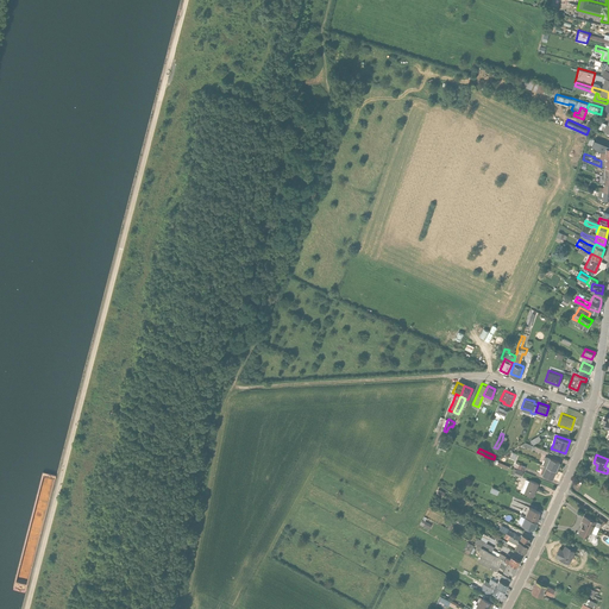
[(546,464),(557,469),(560,460),(550,456),(546,464)]
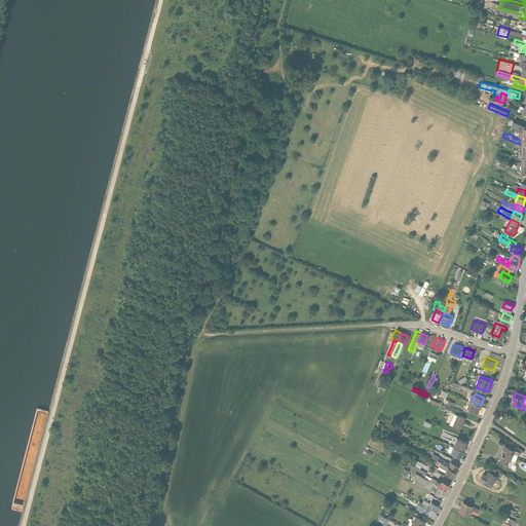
[(472,401),(468,408),(478,412),(481,405),(472,401)]
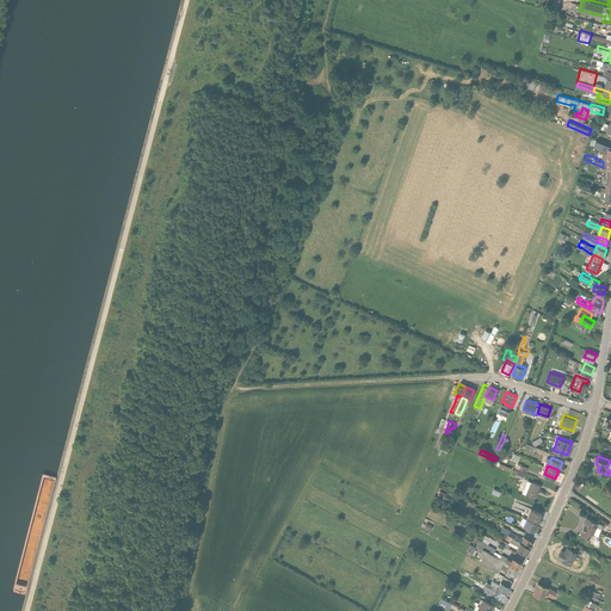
[(531,480),(526,493),(536,497),(541,483),(531,480)]
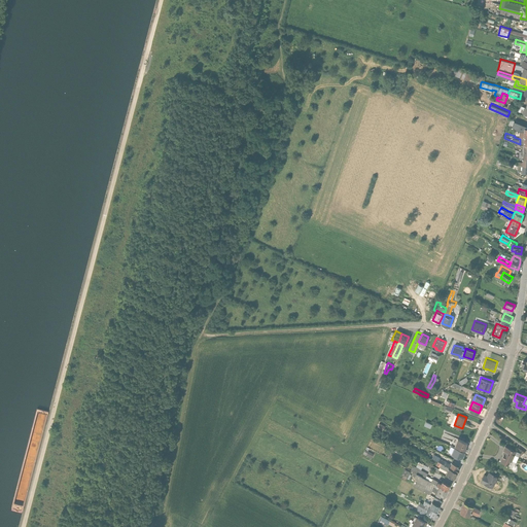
[(457,437),(454,445),(464,450),(465,446),(464,446),(466,441),(457,436),(457,437)]
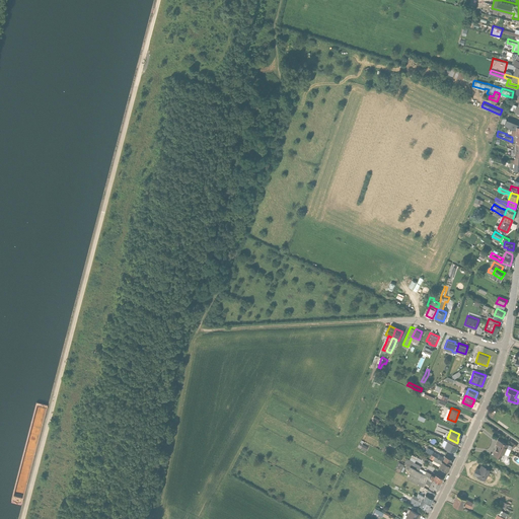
[(457,443),(447,438),(444,445),(451,448),(452,447),(455,448),(457,443)]
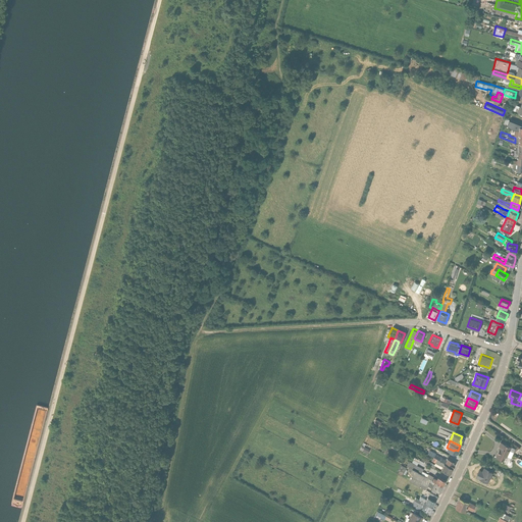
[(508,455),(512,446),(501,440),(499,445),(501,446),(496,455),(507,461),(509,462),(511,457),(510,456),(508,455)]
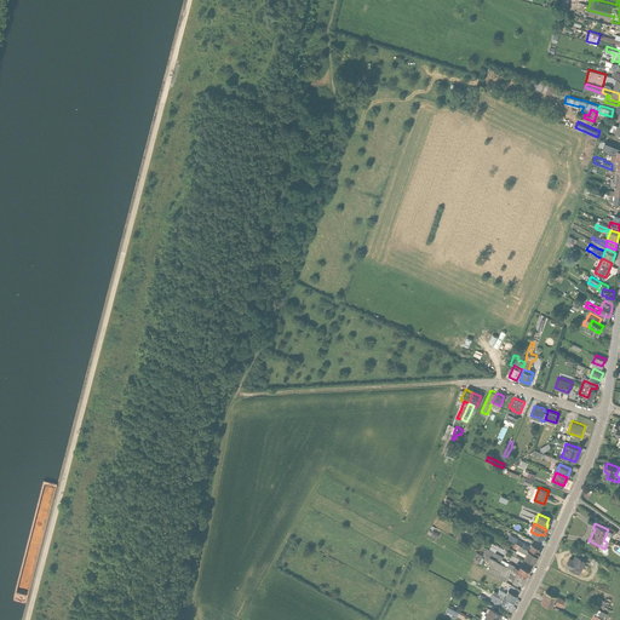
[(528,549),(529,545),(524,543),(516,538),(517,537),(514,534),(511,539),(515,541),(518,544),(522,545),(527,547),(528,549)]
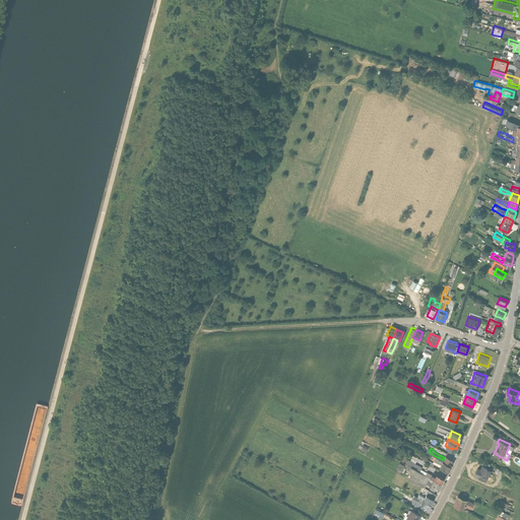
[(432,461),(434,462),(439,465),(442,459),(438,457),(435,456),(432,454),(430,458),(433,459),(432,461)]
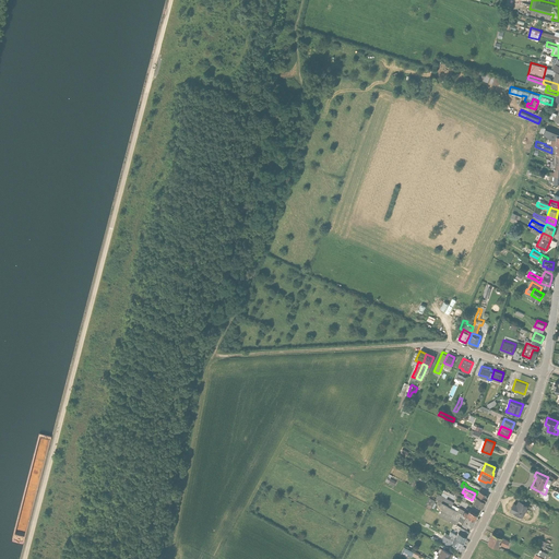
[(477,491),(476,495),(484,499),(487,495),(485,494),(485,492),(478,489),(477,491)]
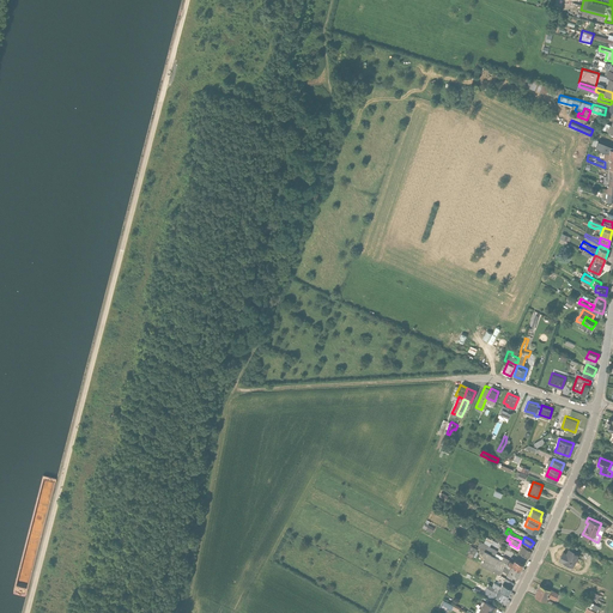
[(510,564),(513,560),(509,558),(503,554),(503,556),(496,552),(497,550),(480,540),(477,546),(480,547),(484,550),(490,552),(497,557),(507,562),(510,564)]
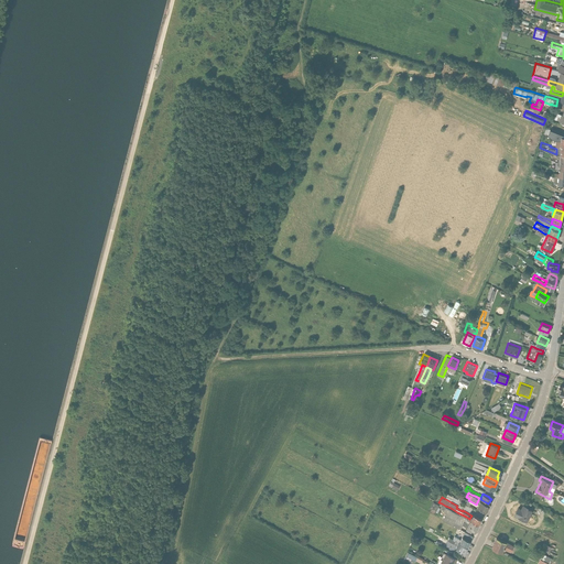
[(480,499),(479,498),(476,505),(485,510),(488,503),(480,499)]
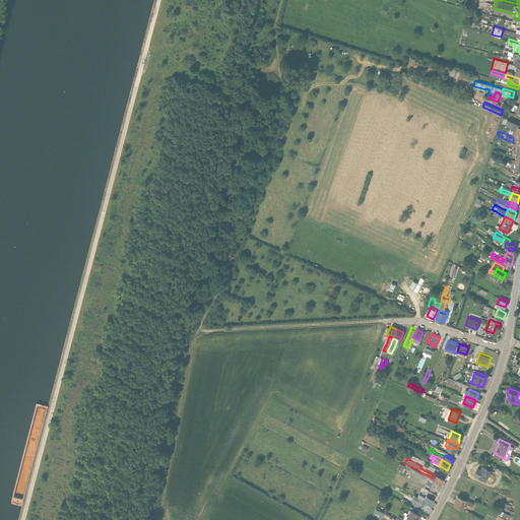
[(399,462),(396,467),(401,470),(404,465),(399,462)]
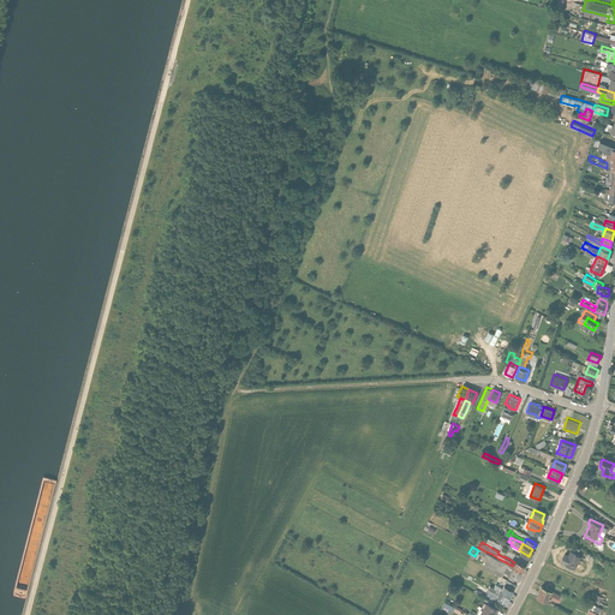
[(565,551),(561,561),(575,567),(581,555),(575,553),(577,551),(571,548),(568,553),(565,551)]
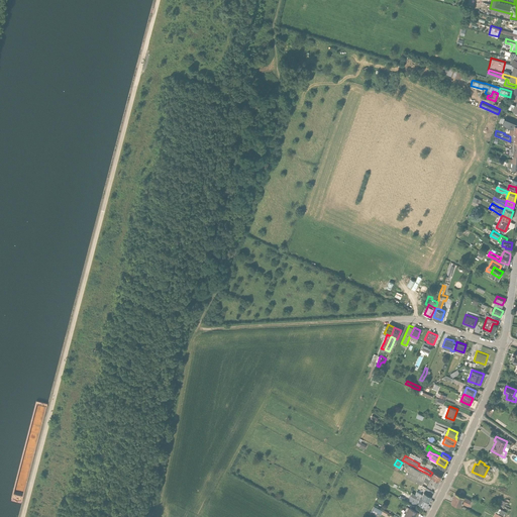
[(408,463),(405,461),(403,463),(405,464),(404,466),(406,467),(409,469),(408,471),(406,475),(414,480),(421,484),(423,480),(426,482),(430,476),(427,474),(419,470),(413,466),(408,463)]
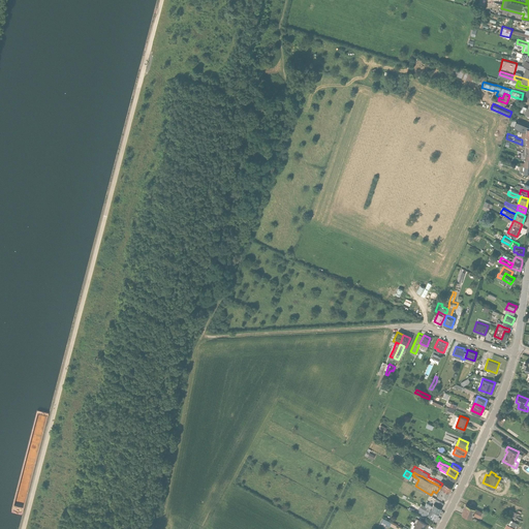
[(440,487),(448,491),(450,486),(443,481),(442,484),(440,487)]
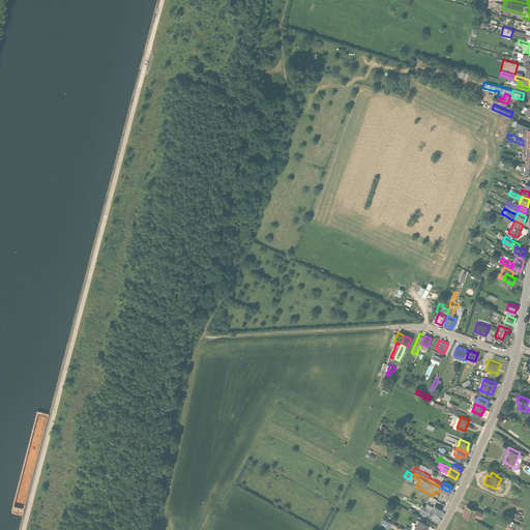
[(441,488),(437,494),(437,495),(442,497),(445,498),(449,492),(441,488)]
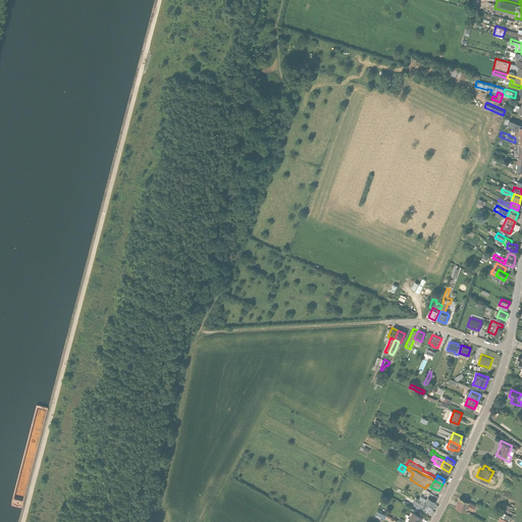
[(428,491),(427,496),(434,499),(434,500),(437,494),(429,490),(428,491)]
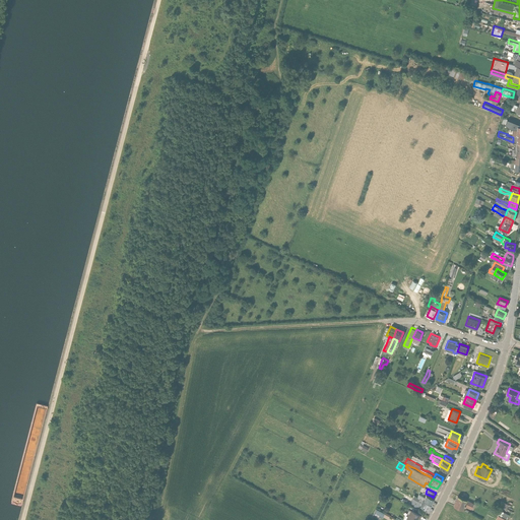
[(404,494),(401,500),(408,504),(411,498),(404,494)]
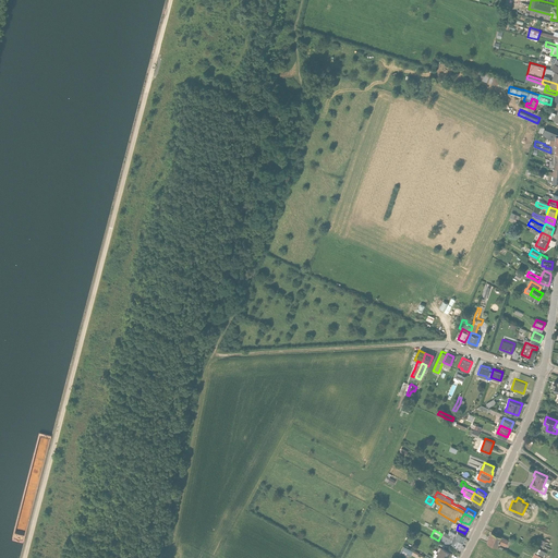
[(457,530),(455,532),(453,535),(461,540),(464,533),(457,530)]
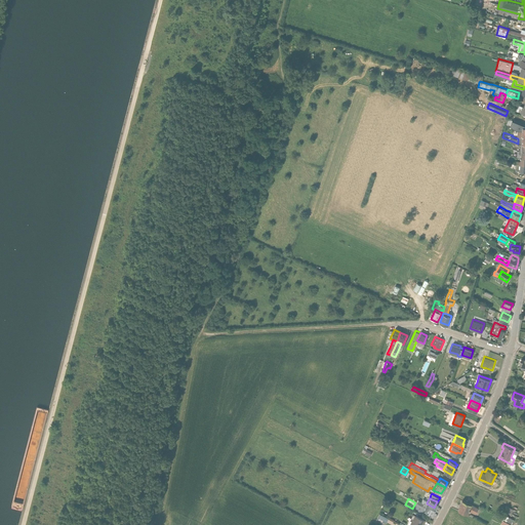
[(469,508),(471,503),(461,498),(457,509),(468,514),(469,510),(470,509),(469,508)]
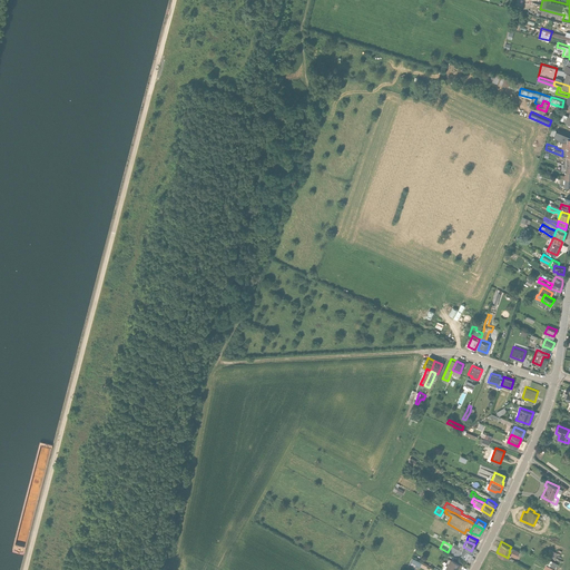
[(463,547),(461,550),(460,552),(469,557),(471,551),(463,547)]
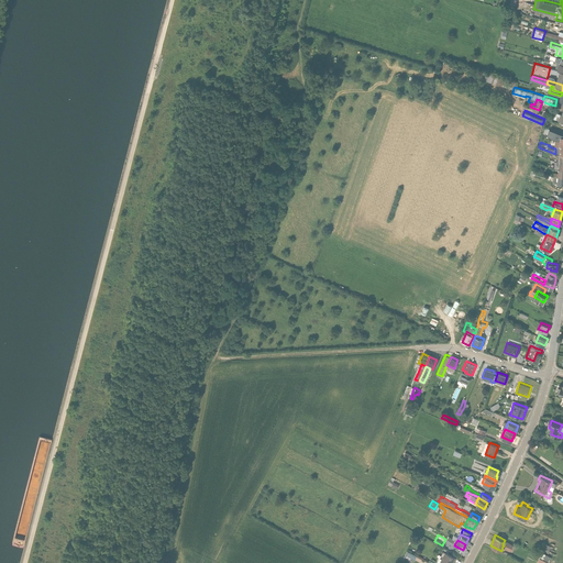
[(504,545),(503,547),(509,550),(512,543),(505,540),(503,544),(504,545)]
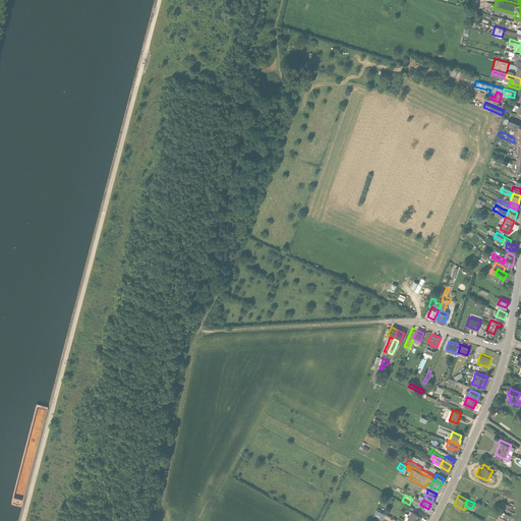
[(375,509),(372,516),(379,519),(380,516),(383,518),(385,513),(375,509)]
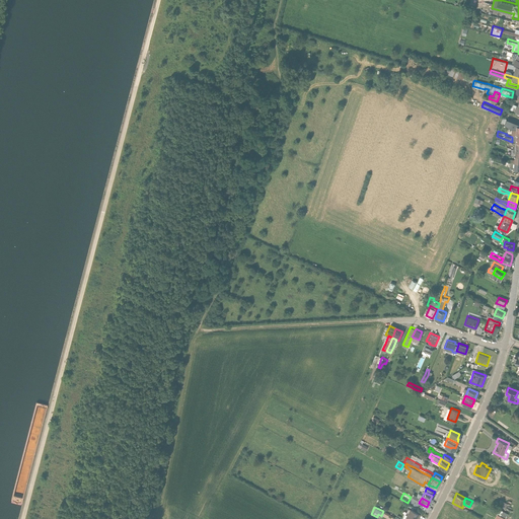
[(410,508),(403,518),(405,518),(415,518),(417,516),(419,517),(420,513),(410,508)]
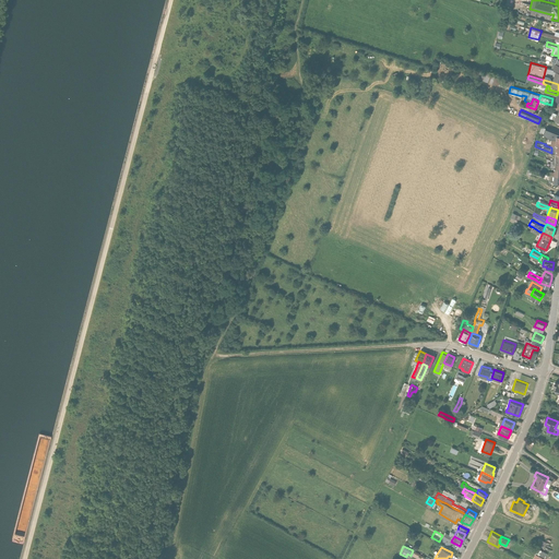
[(535,551),(546,556),(547,551),(537,547),(535,551)]
